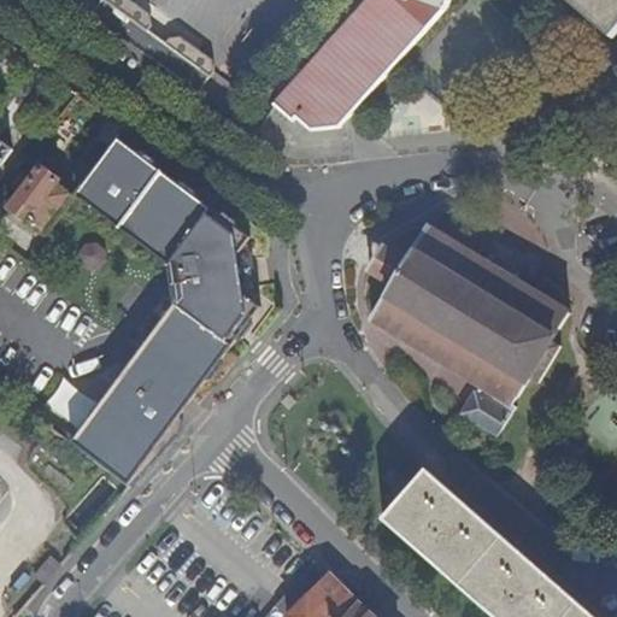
[(171,74),(199,94),(216,70),(215,60),(181,36),(171,37),(166,43),(150,33),(153,25),(152,15),(133,0),(103,0),(92,16),(171,74)]
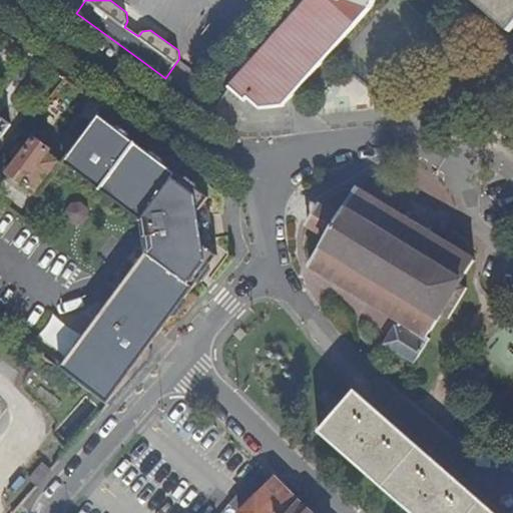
[(373,5),(375,0),(307,0),(228,87),(243,101),(246,98),(260,109),(283,107),(373,5)]
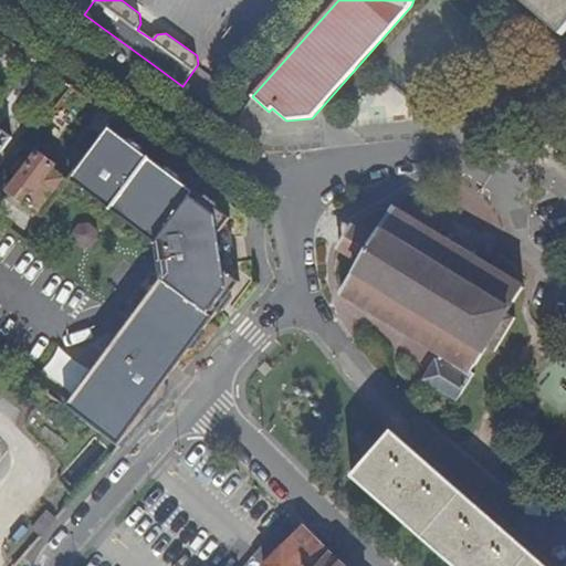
[(565,0),(514,0),(562,38),(565,32),(565,0)]
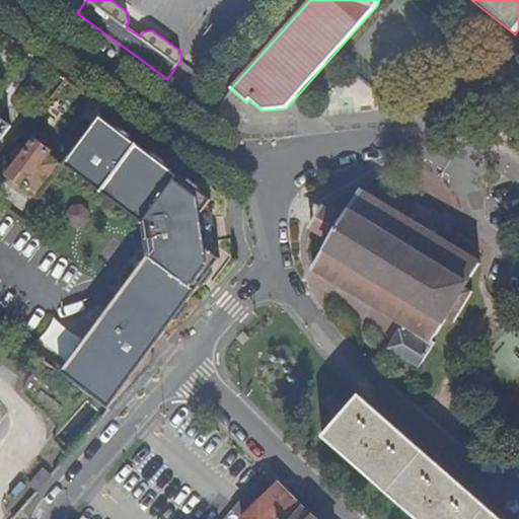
[(99,193),(135,144),(131,141),(98,118),(61,165),(99,193)]
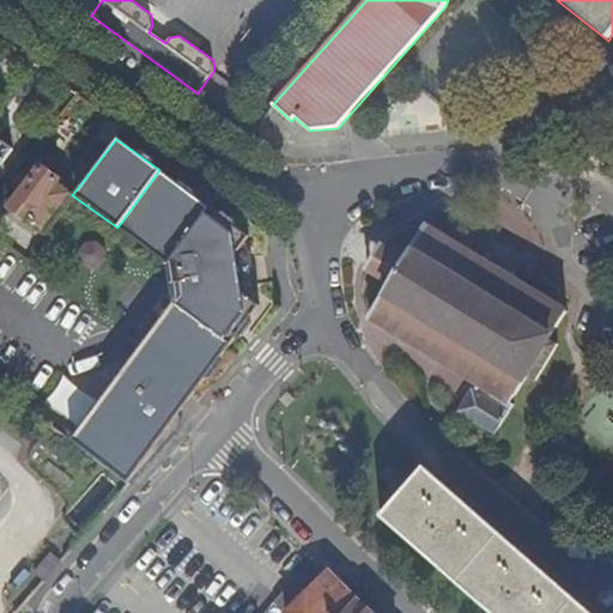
[(0,164),(11,150),(0,141),(0,164)]
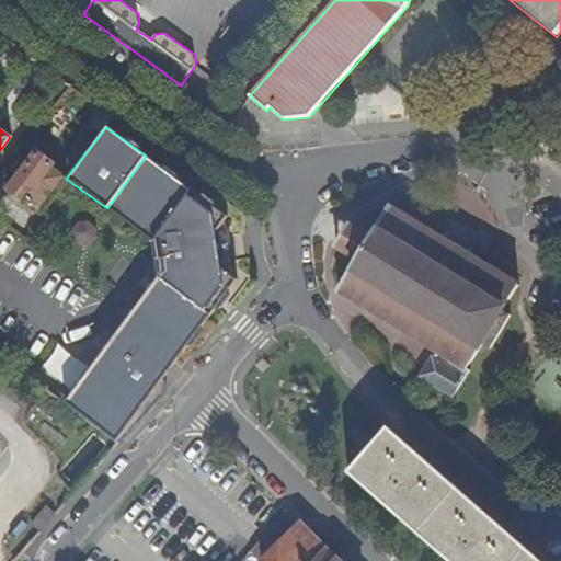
[(39,214),(66,179),(52,167),(53,164),(36,152),(27,164),(22,160),(14,171),(19,175),(8,191),(39,214)]
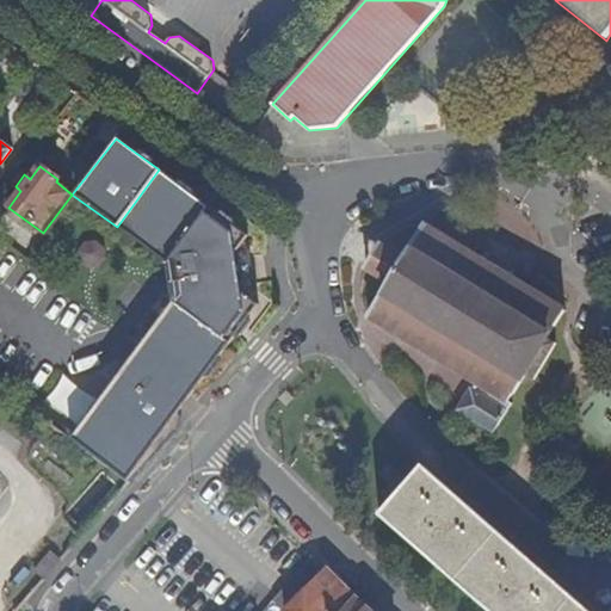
[(156,257),(198,198),(195,196),(159,170),(117,227),(156,257)]
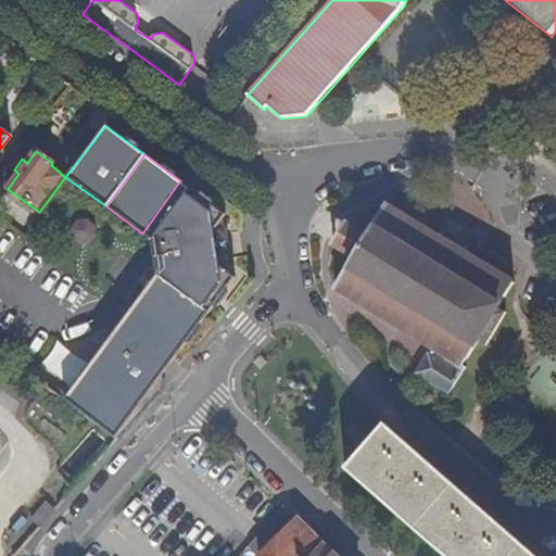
[(225,214),(180,180),(142,234),(151,240),(155,274),(125,315),(64,399),(117,440),(163,389),(164,380),(162,376),(234,276),(219,266),(218,265),(215,228),(225,214)]
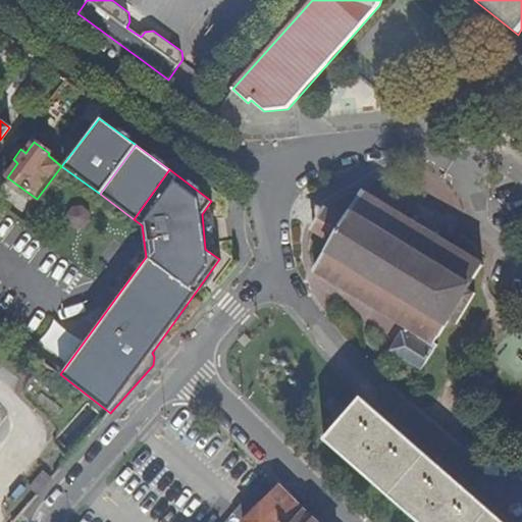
[(345,222),(332,242),(315,271),(409,328),(405,334),(403,332),(392,351),(416,365),(432,343),(433,343),(435,342),(449,318),(456,323),(476,292),(469,286),(482,264),(436,238),(430,233),(414,223),(409,220),(362,193),(345,222)]
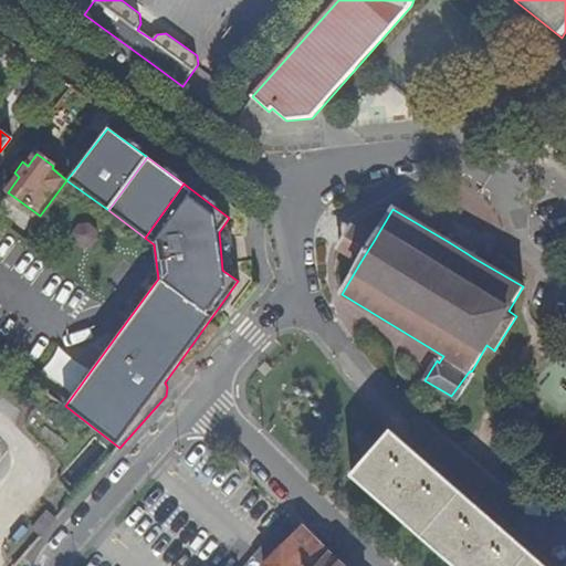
[(350,226),(337,249),(360,262),(374,241),(350,226)]
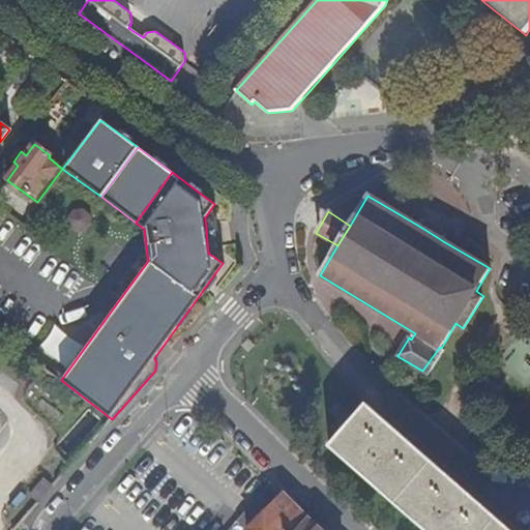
[(216,216),(205,217),(208,253),(219,251),(216,216)]
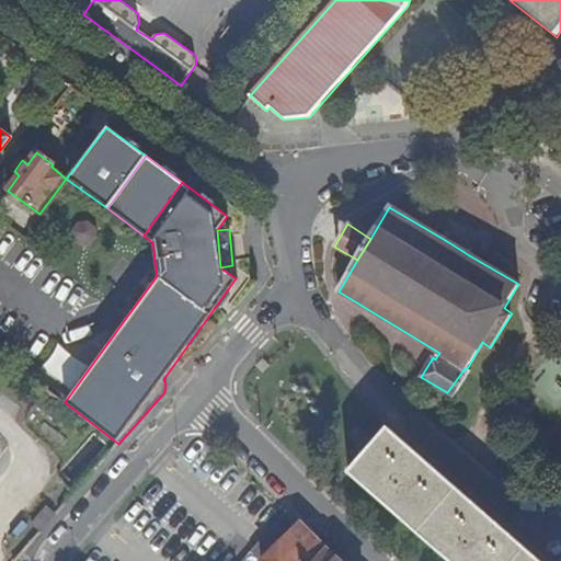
[(465,368),(447,392),(448,392),(455,397),(471,368),(468,367),(466,368),(465,368)]
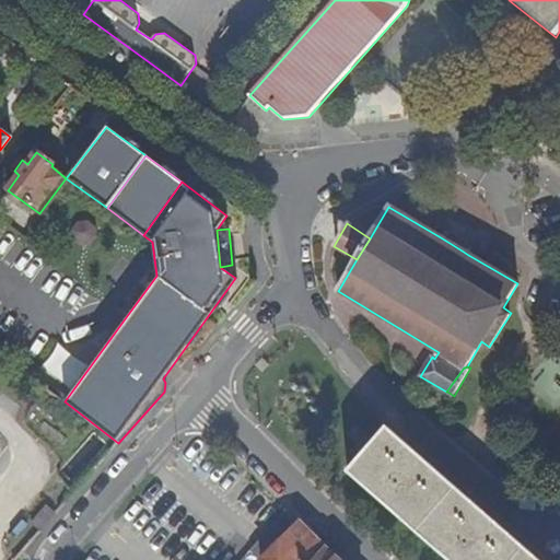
[(73,429),(38,403),(27,418),(61,444),(73,429)]
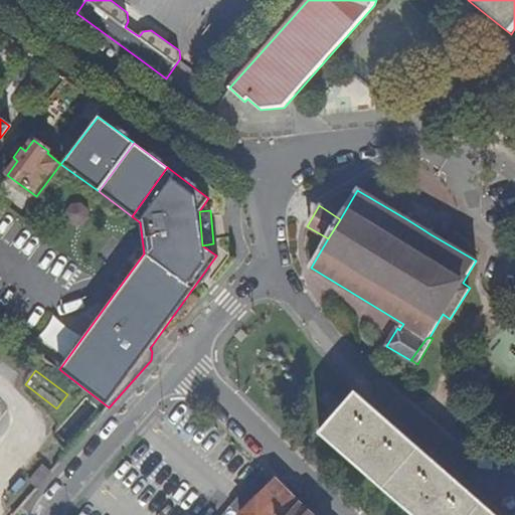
[(413,514),(495,514),(356,392),(320,434),(413,514)]
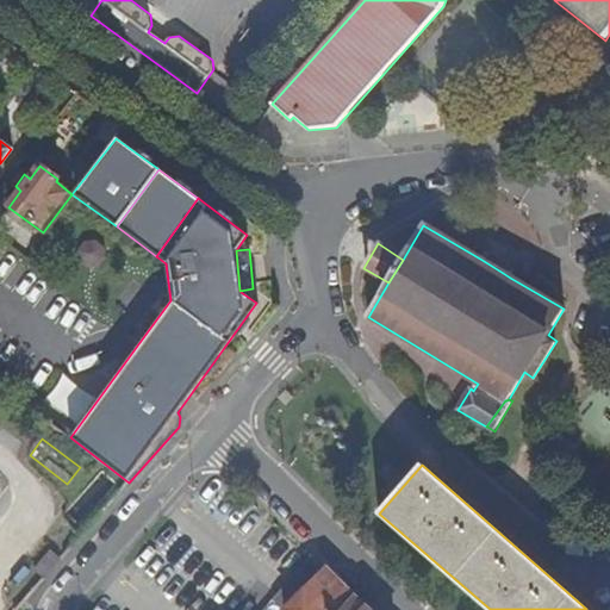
[(41,583),(57,564),(47,554),(29,573),(41,583)]
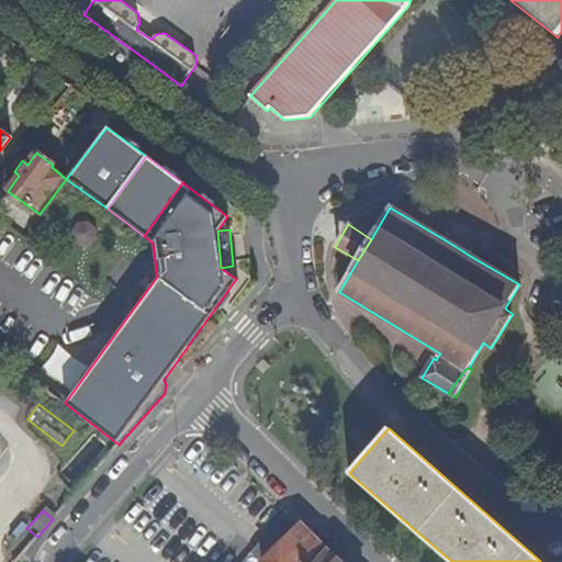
[(259,561),(316,561),(326,550),(287,512),(251,553),(259,561)]
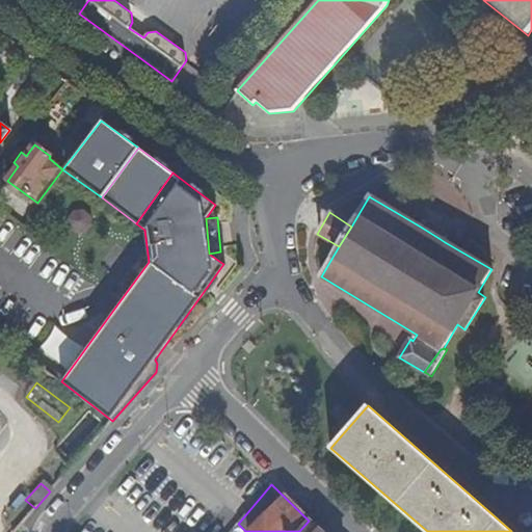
[(320,531),(309,521),(299,531),(320,531)]
